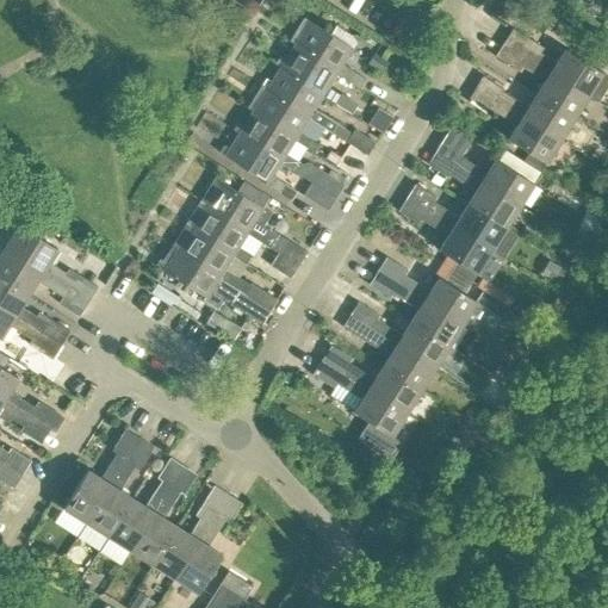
[(339,70),(337,73),(363,88),(368,80),(342,63),(359,38),(337,25),(332,35),(304,17),(290,41),(339,70)]
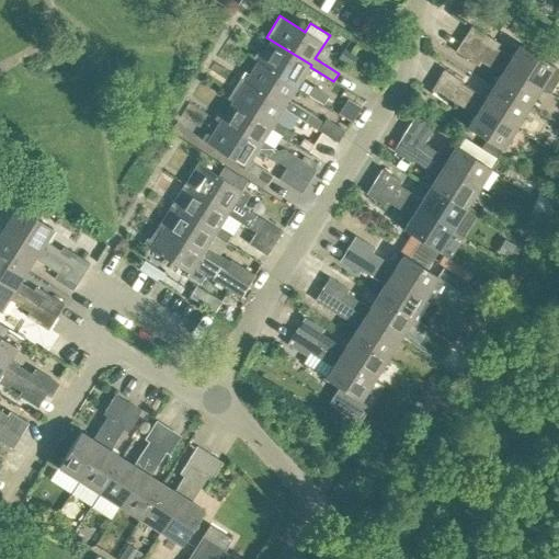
[(483,50),(542,88),(551,93),(558,81),(558,69),(520,44),(512,56),(498,47),(500,44),(472,26),(465,38),(483,50)]
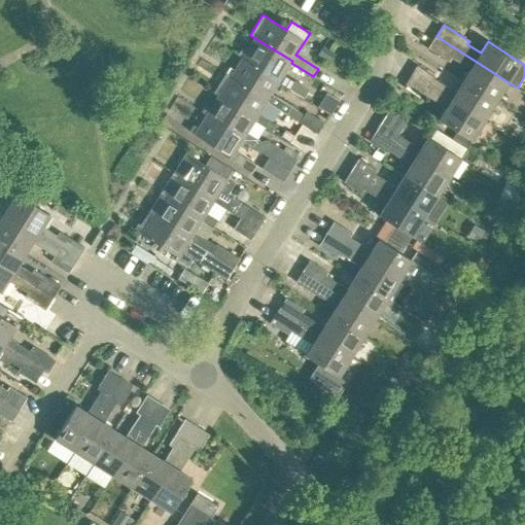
[(284,74),(291,63),(292,61),(250,35),(238,55),(242,57),(281,80),(279,82),(289,89),(294,81),(284,74)]
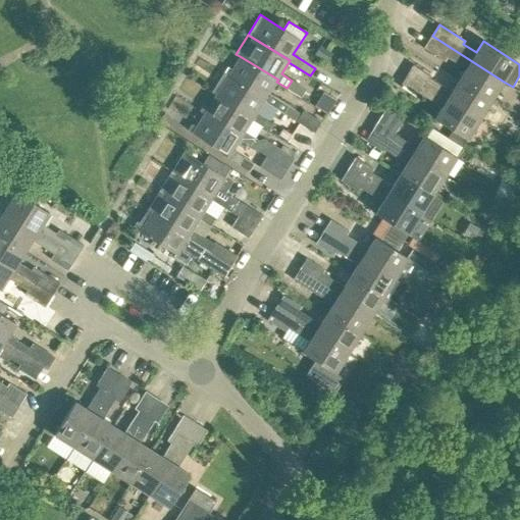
[(492,100),(504,82),(450,47),(432,36),(424,48),(445,61),(447,57),(466,69),(459,80),(492,100)]
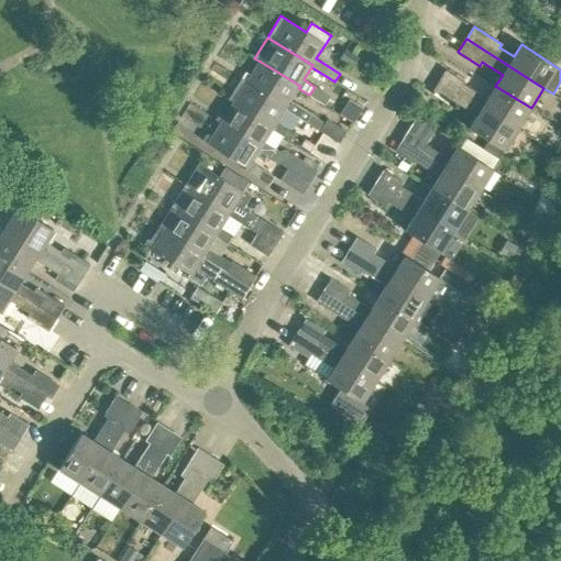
[(347,47),(341,57),(353,65),(360,55),(347,47)]
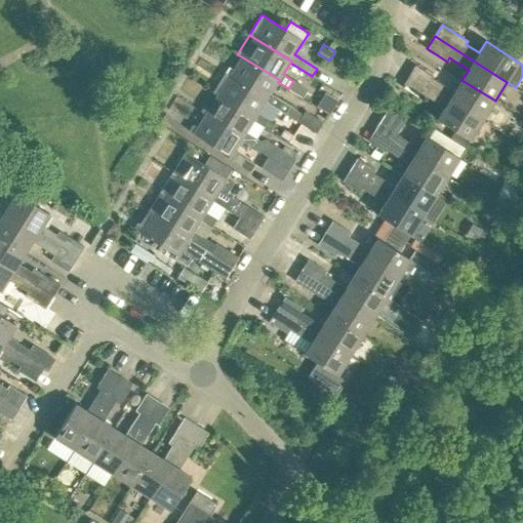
[(271,93),(278,82),(280,80),(241,56),(234,69),(229,67),(225,73),(267,99),(266,101),(286,114),(290,106),(271,93)]
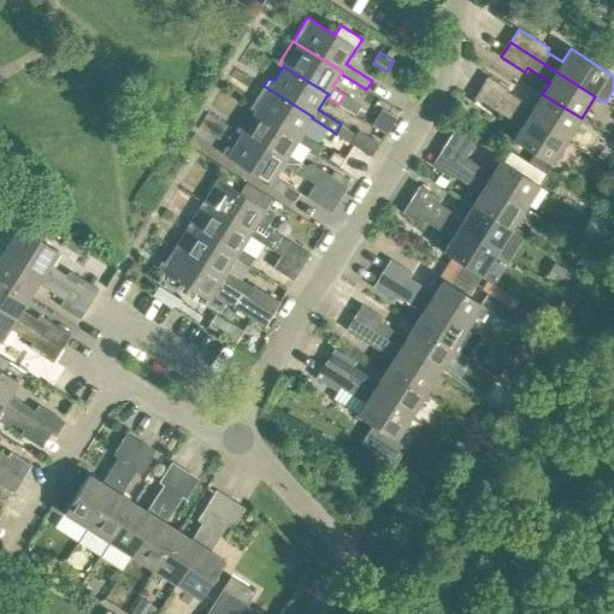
[(303,133),(312,118),(313,117),(264,86),(249,108),(299,140),(297,141),(311,149),(317,140),(303,133)]
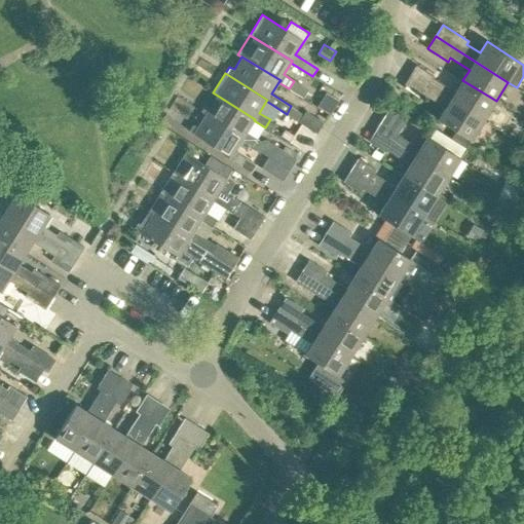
[(428,85),(484,120),(496,101),(462,80),(456,91),(434,77),(428,85)]
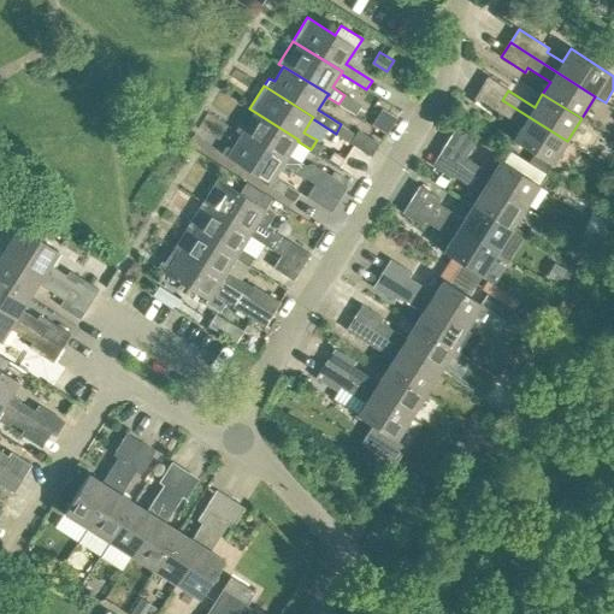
[(535,153),(527,164),(545,175),(551,164),(567,141),(502,100),(496,110),(523,125),(513,140),(535,153)]
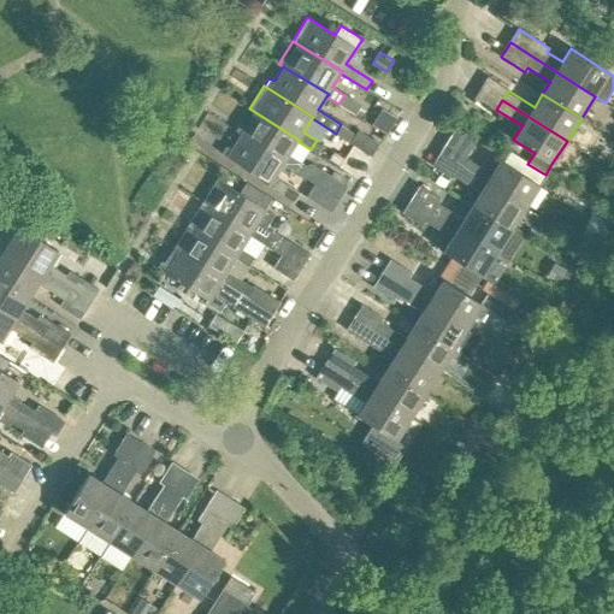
[(284,164),(316,184),(340,200),(349,186),(313,164),(308,166),(289,155),(297,141),(299,140),(249,108),(236,130),(285,161),(284,164)]
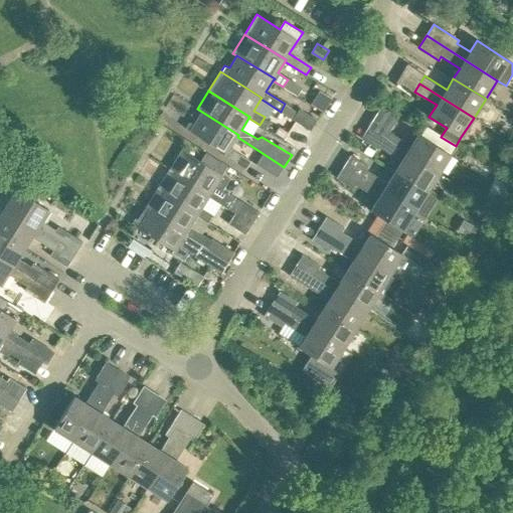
[(320,91),(312,105),(323,112),(332,99),(320,91)]
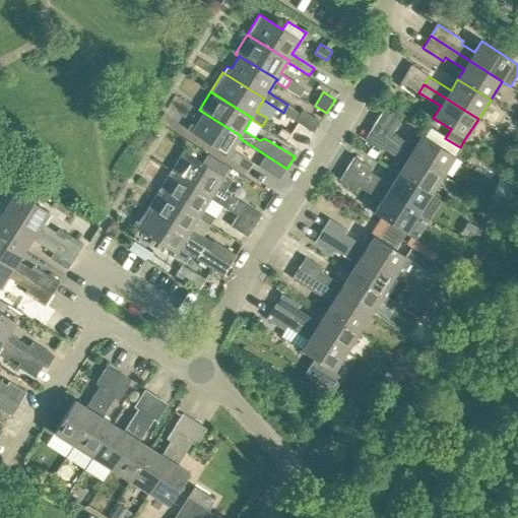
[(287,105),(283,113),(296,121),(301,113),(287,105)]
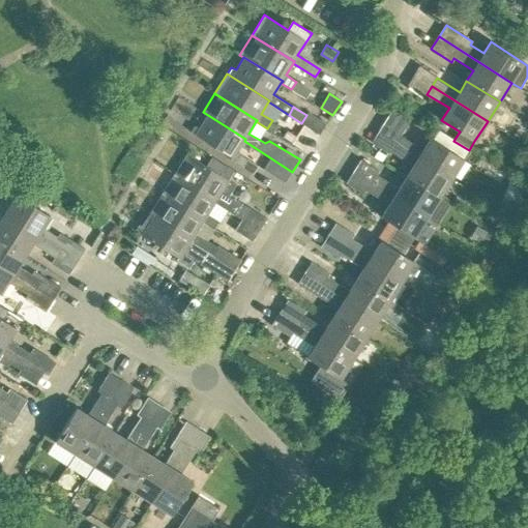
[(237,152),(244,141),(245,139),(203,112),(191,133),(231,157),(230,159),(255,175),(260,167),(237,152)]
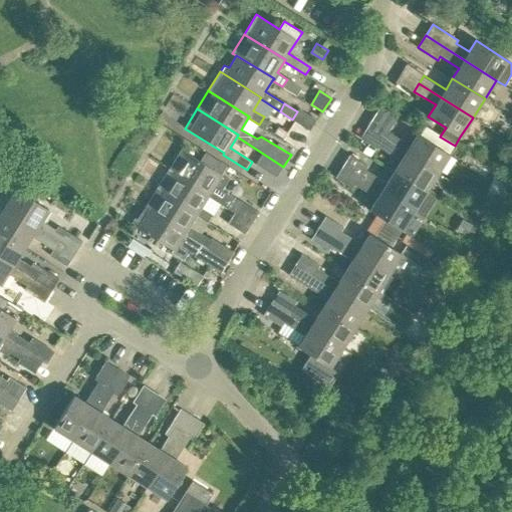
[(297,111),(292,119),(310,131),(317,119),(299,108),(297,111)]
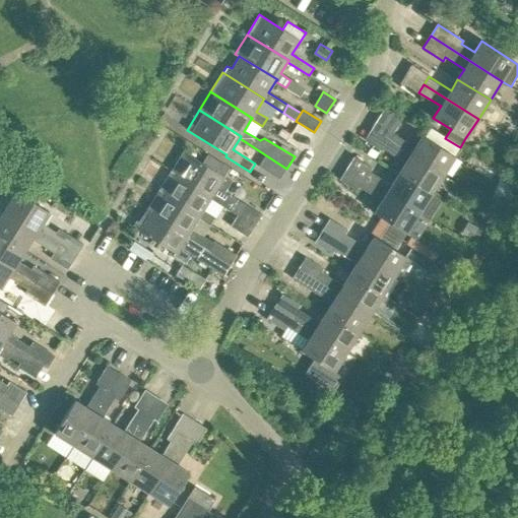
[(295,133),(288,142),(302,151),(308,141),(295,133)]
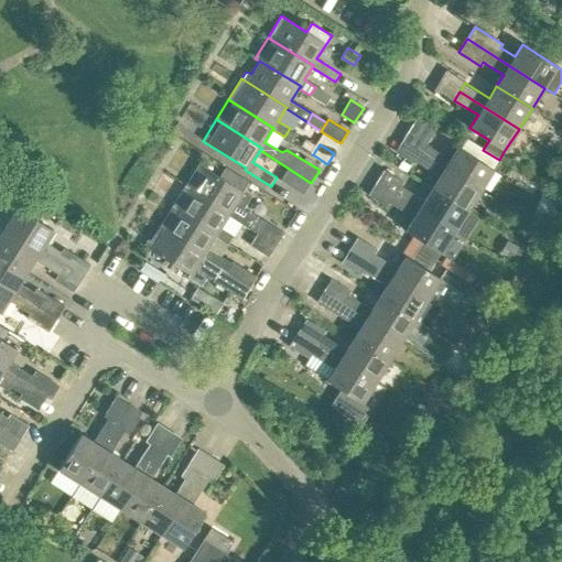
[(499,160),(483,150),(477,159),(458,147),(451,160),(427,144),(421,153),(481,190),(494,170),(499,160)]
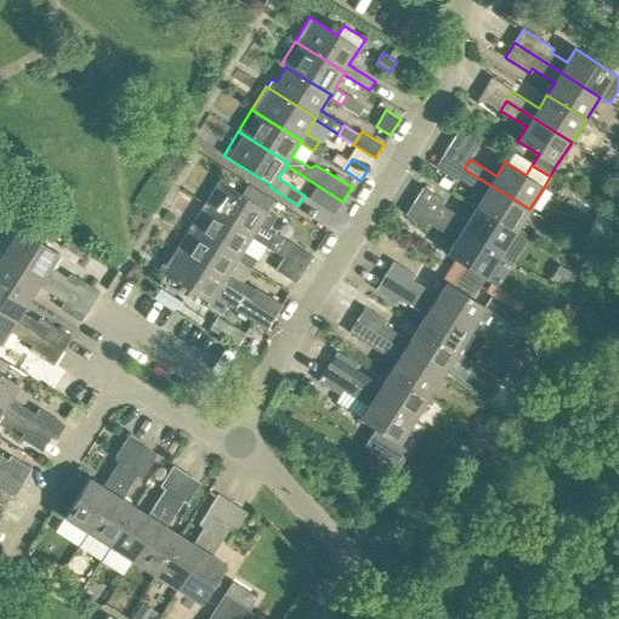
[(515,232),(529,209),(464,169),(458,179),(484,194),(476,206),(515,232)]
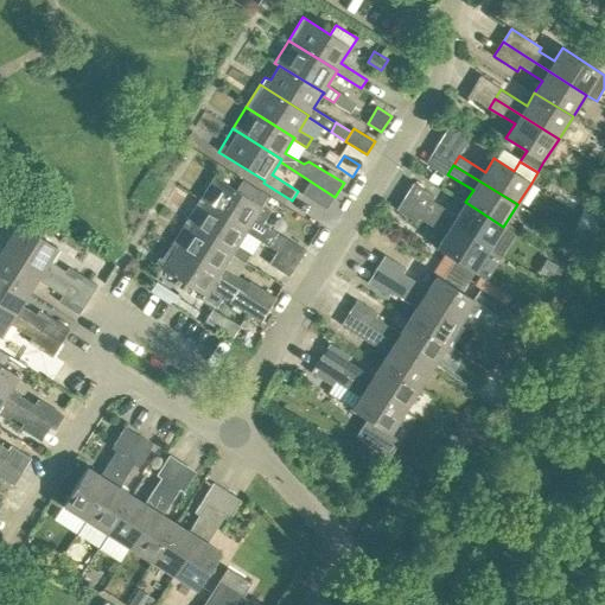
[(214,177),(199,198),(248,229),(246,231),(258,240),(271,247),(279,234),(262,223),(269,212),(261,207),(267,197),(243,182),(237,192),(214,177)]
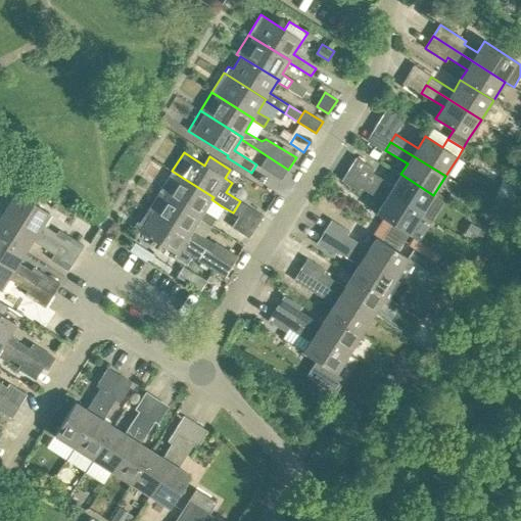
[(282,180),(288,170),(268,156),(261,167),(282,180)]
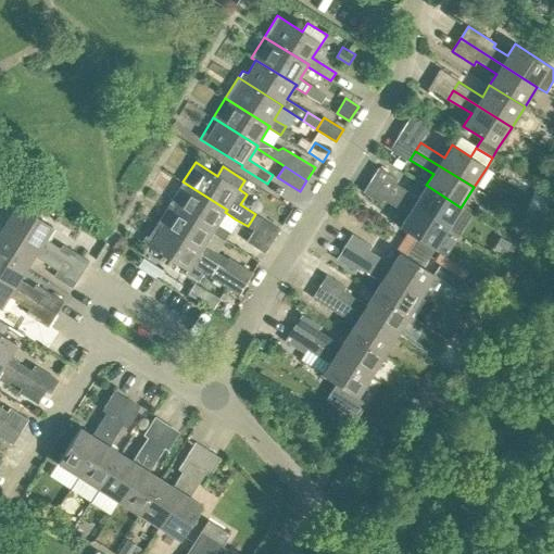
[(461,208),(426,185),(418,198),(395,183),(398,179),(379,167),(372,179),(390,191),(448,227),(461,208)]
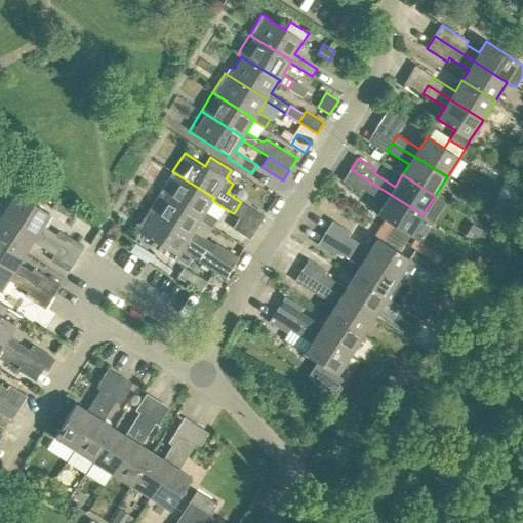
[(205,211),(212,200),(213,198),(172,171),(161,190),(202,216),(201,218),(211,226),(216,218),(205,211)]
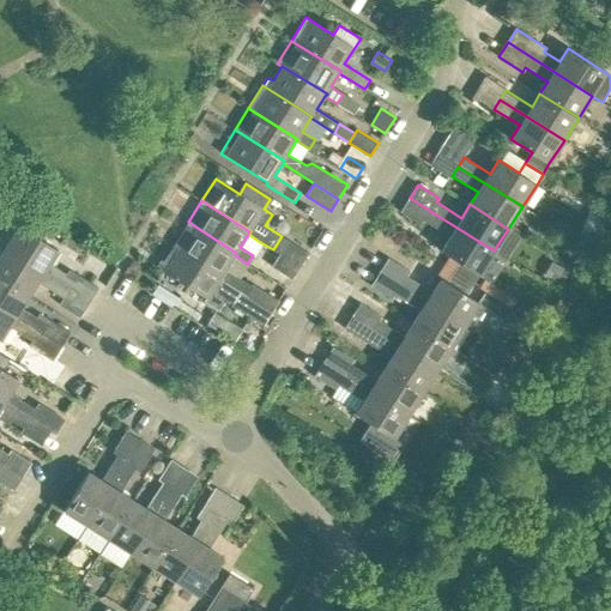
[(473,284),(481,273),(494,250),(430,211),(424,219),(451,236),(442,249),(451,255),(443,265),(473,284)]
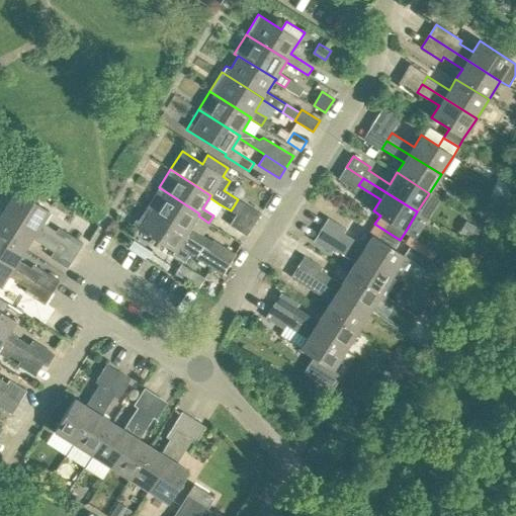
[(187,233),(186,234),(229,261),(235,251),(215,239),(213,241),(191,227),(198,216),(199,213),(159,187),(147,206),(187,233)]
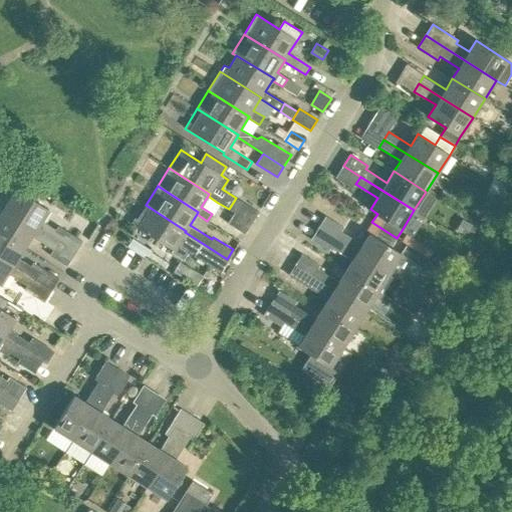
[(17,189),(5,208),(59,241),(64,233),(42,219),(48,209),(34,200),(25,194),(17,189)]
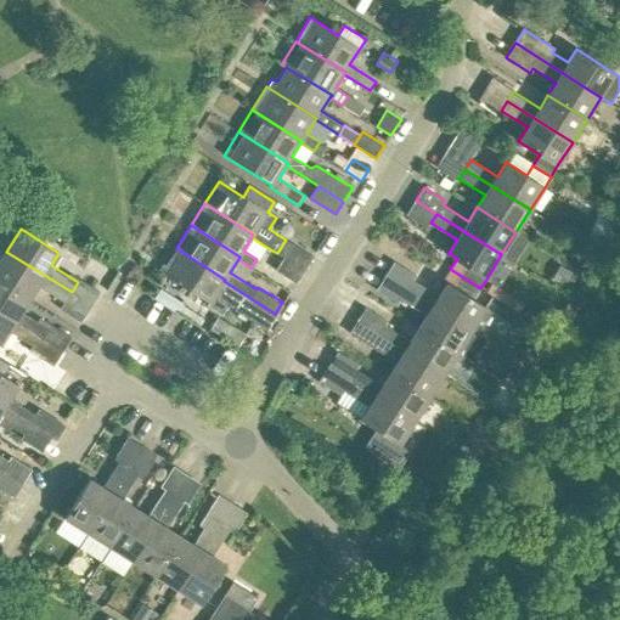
[(33,230),(31,235),(41,242),(45,237),(33,230)]
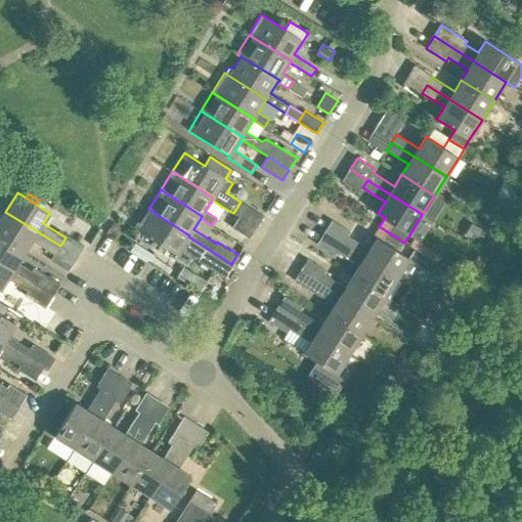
[(264,216),(241,202),(233,213),(238,217),(257,227),(264,216)]
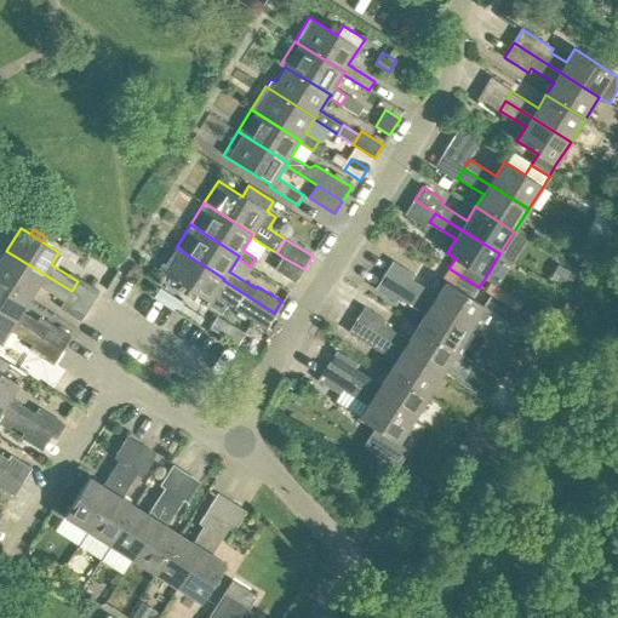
[(215,293),(223,280),(224,279),(176,247),(161,270),(210,299),(207,303),(222,312),(228,302),(215,293)]
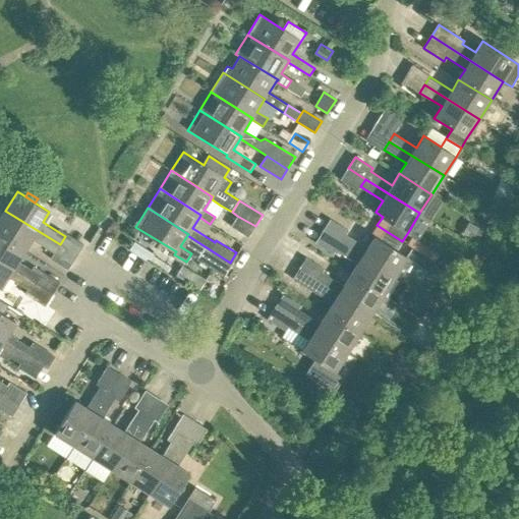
[(60,244),(5,211),(0,217),(0,233),(25,249),(33,238),(55,252),(52,257),(69,269),(77,255),(60,244)]
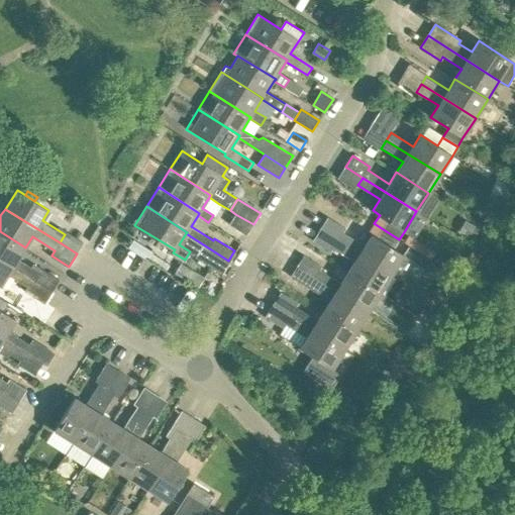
[(247,233),(253,224),(235,214),(230,222),(247,233)]
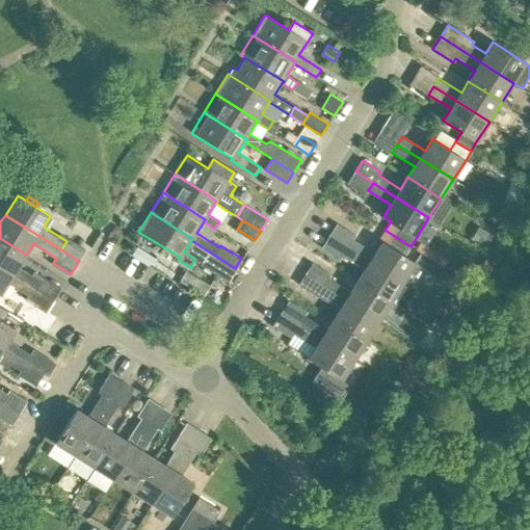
[(411,246),(385,230),(379,239),(382,241),(374,254),(352,239),(355,235),(338,223),(330,236),(351,249),(403,282),(416,262),(405,255),(411,246)]
